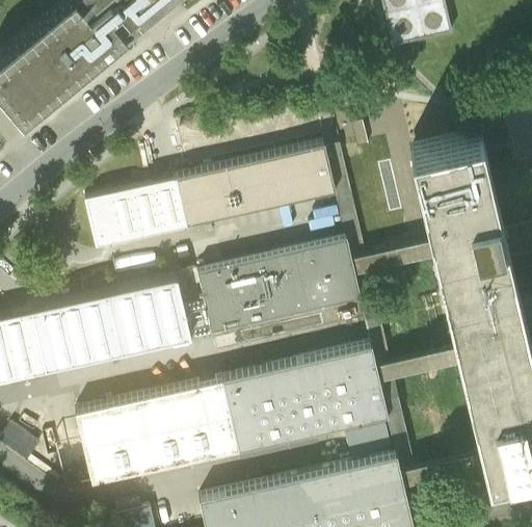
[(63,0),(0,54),(0,95),(22,121),(91,62),(114,43),(120,38),(136,24),(143,31),(152,24),(160,18),(154,9),(164,0),(63,0)]
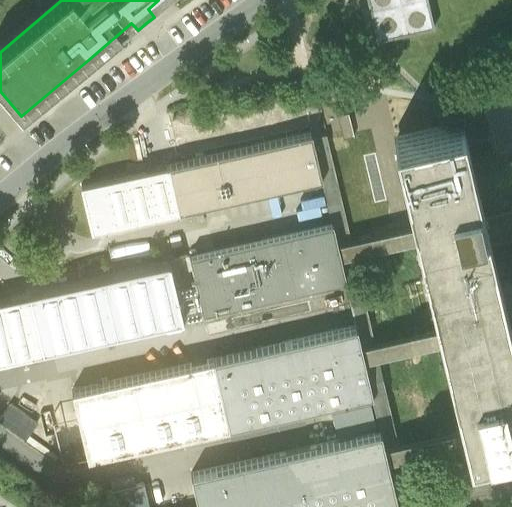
[(426,0),(365,0),(370,19),(376,48),(434,35),(426,0)]
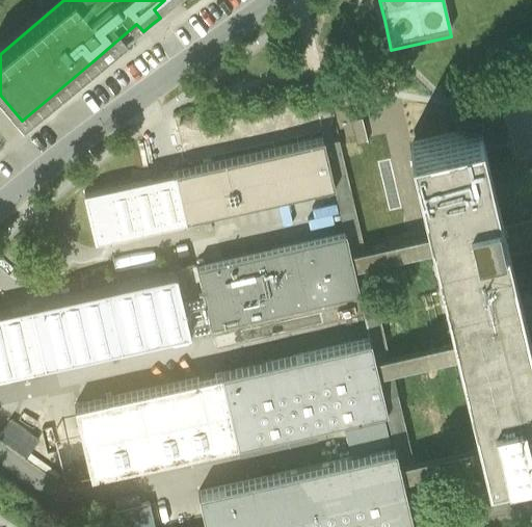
[(479,130),(409,147),(432,242),(349,262),(352,278),(435,258),(456,348),(376,367),(379,383),(460,363),(480,452),(400,471),(403,486),(484,468),(487,483),(523,475),(531,473),(531,358),(508,256),(531,251),(531,219),(502,227),(483,145),(479,130)]
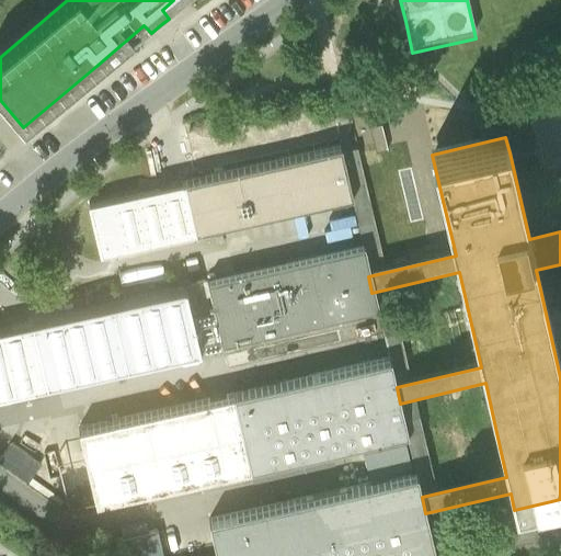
[(197,240),(354,205),(346,168),(343,154),(194,188),(160,195),(89,212),(100,263),(197,240)]
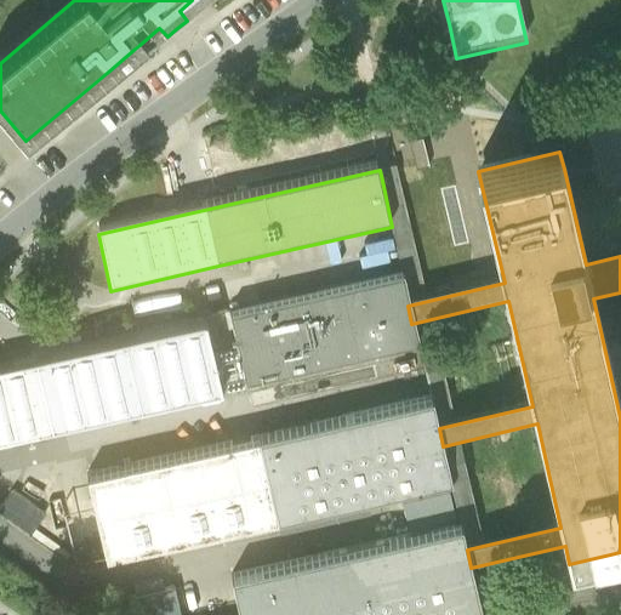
[(233,342),(245,392),(419,351),(411,324),(408,306),(406,299),(402,279),(307,303),(229,322),(233,342)]
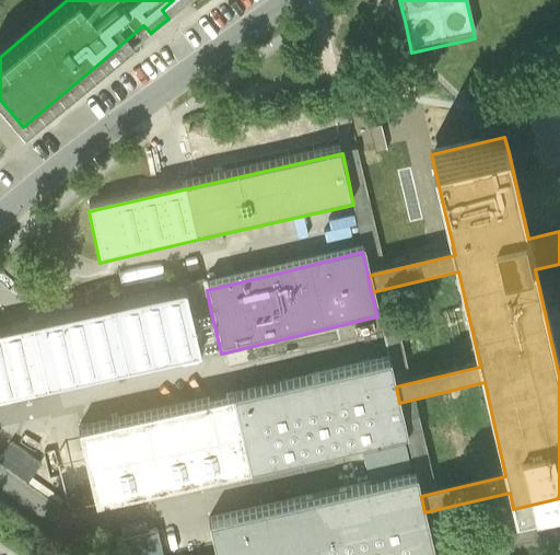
[(188,360),(174,300),(18,334),(0,337),(0,402),(48,392),(188,360)]
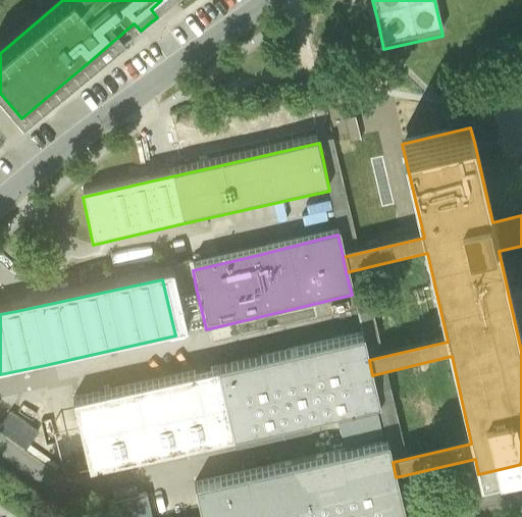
[(222,371),(73,406),(76,420),(90,477),(380,410),(372,375),(369,360),(367,352),(364,339),(222,371)]
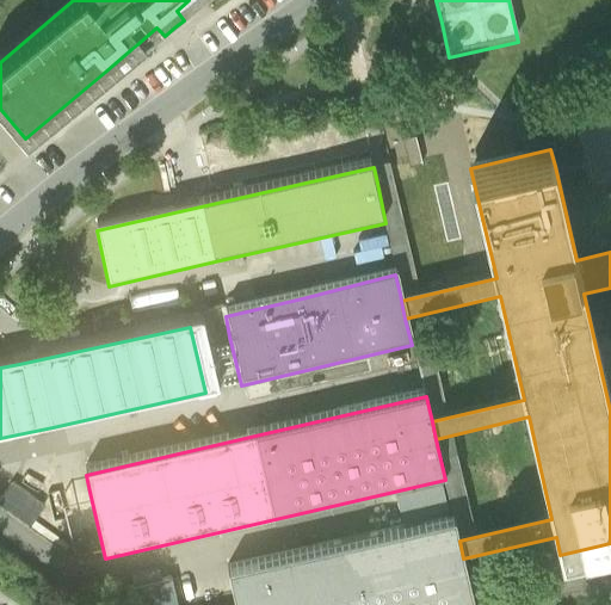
[(442,488),(395,499),(402,531),(421,526),(420,524),(448,517),(442,488)]
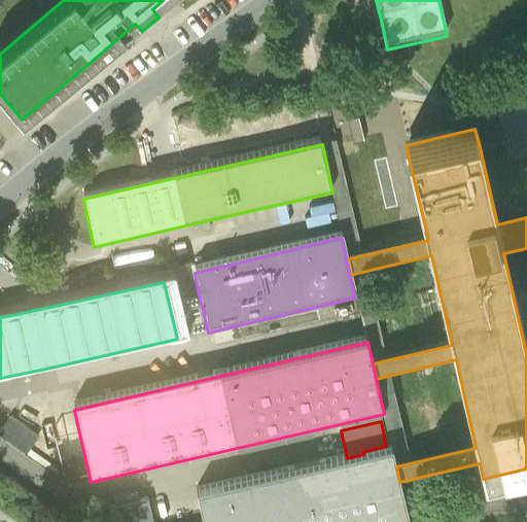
[(392,449),(197,494),(203,521),(409,521),(405,503),(399,482),(396,466),(392,449)]
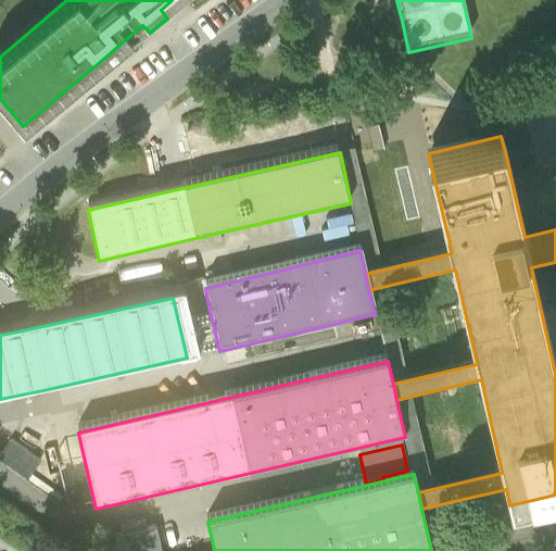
[(160,550),(156,535),(113,546),(113,550),(160,550)]
